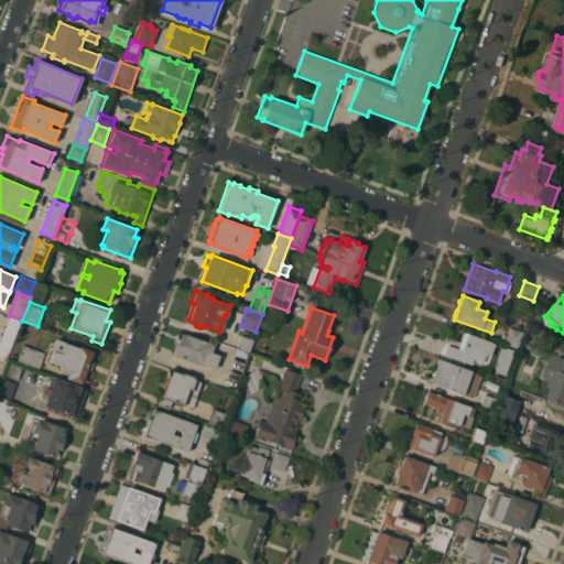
[(15,335),(7,358),(0,355),(0,339),(10,316),(21,321),(15,335)]
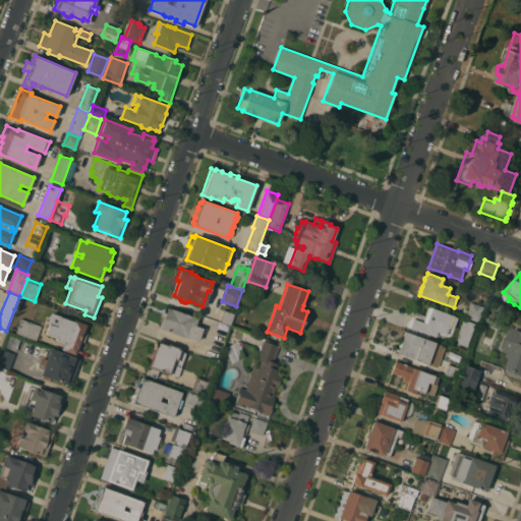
[(483,306),(478,322),(465,316),(470,302),(483,306)]
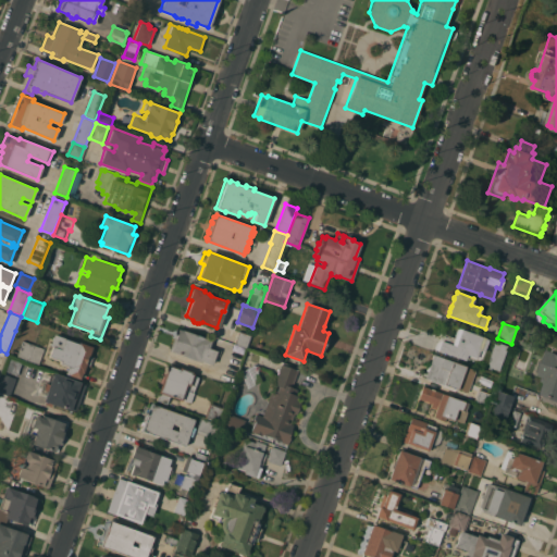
[(212,364),(201,360),(201,361),(169,350),(177,327),(211,339),(209,348),(217,350),(212,364)]
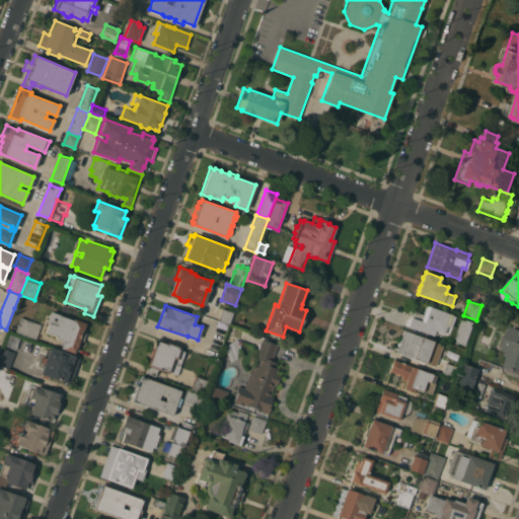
[(404,324),(410,309),(424,314),(427,305),(430,306),(453,314),(453,315),(456,316),(448,336),(440,332),(438,338),(433,336),(404,324)]
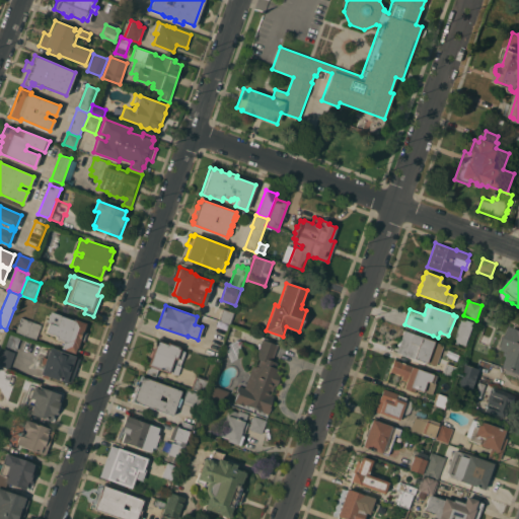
[(233,312),(229,324),(218,320),(222,308),(233,312)]
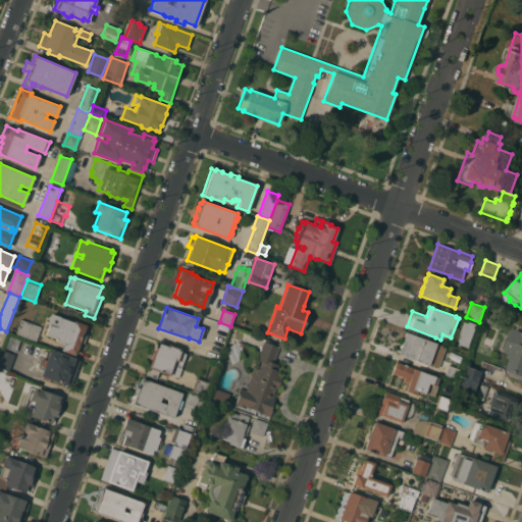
[(61,350),(64,343),(56,341),(57,337),(46,333),(49,324),(47,324),(50,313),(61,317),(60,317),(73,321),(74,320),(87,324),(84,332),(87,334),(84,343),(81,342),(77,350),(76,349),(74,355),(61,350)]
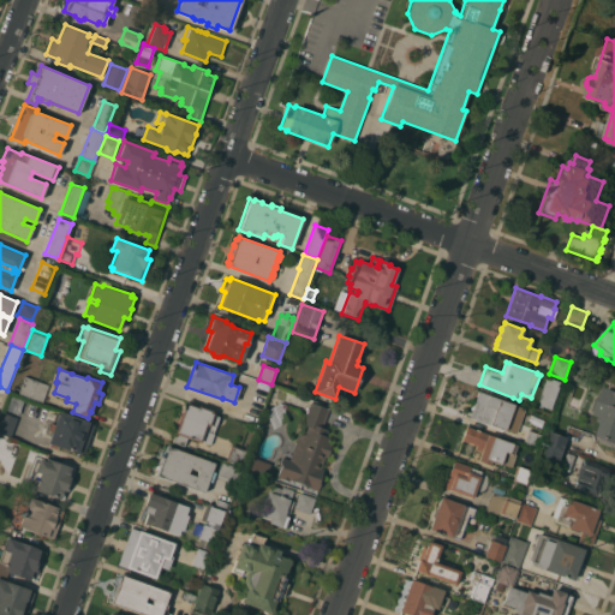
[(48,384),(42,402),(10,390),(12,386),(21,389),(24,376),(48,384)]
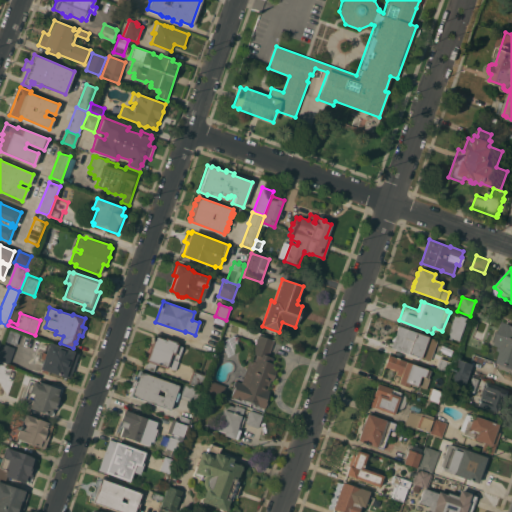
[(467,318),(459,340),(452,338),(451,337),(450,336),(449,334),(449,332),(449,330),(455,313),(467,318)]
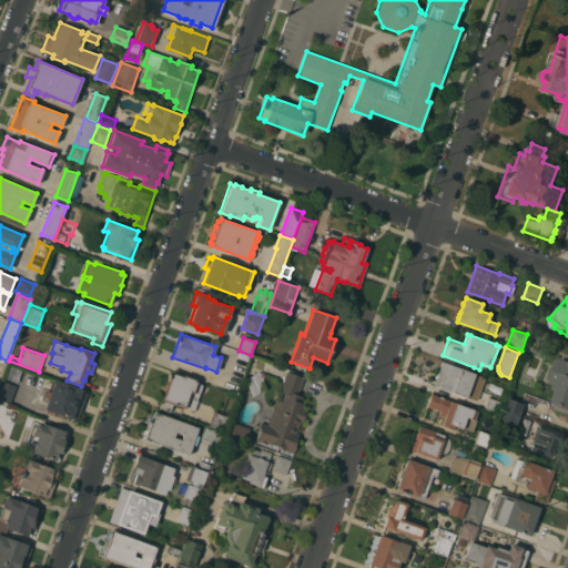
[(567,358),(567,413),(554,408),(556,403),(553,402),(557,389),(554,388),(555,384),(550,383),(553,379),(548,377),(551,367),(556,368),(560,356),(567,358)]
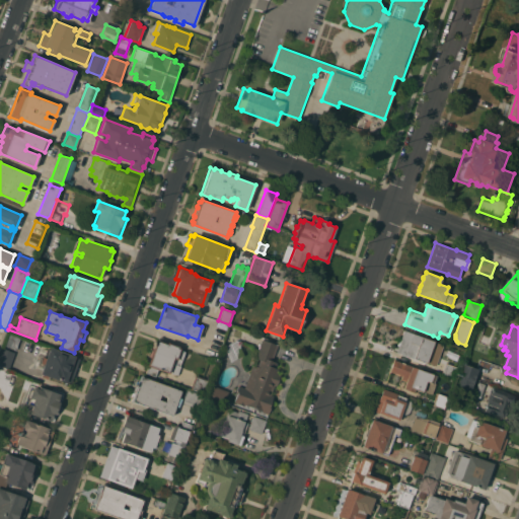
[(403,329),(434,341),(426,363),(413,358),(395,352),(403,329)]
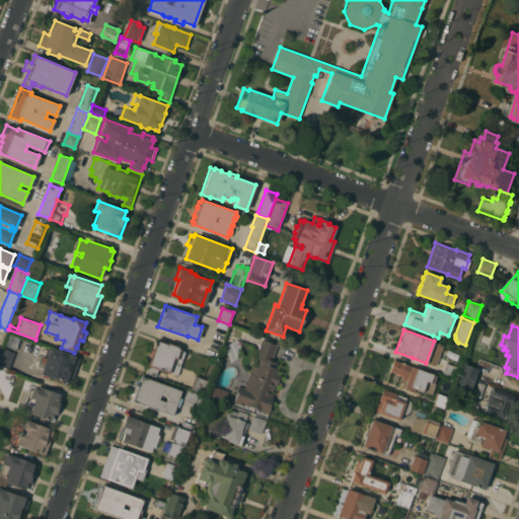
[(15,350),(4,345),(8,332),(20,338),(15,350)]
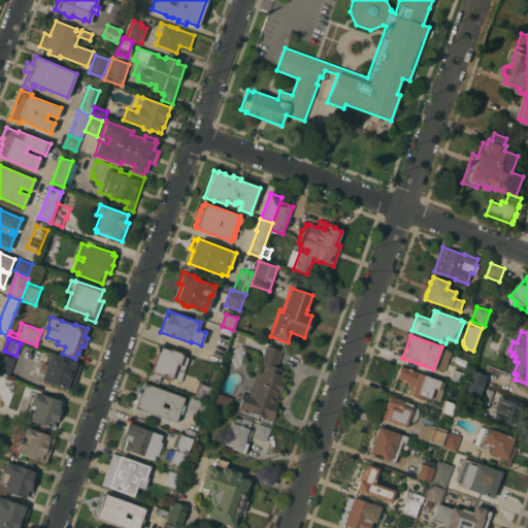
[(170,349),(170,348),(183,352),(182,354),(184,354),(184,356),(189,357),(183,372),(184,372),(180,382),(172,378),(171,380),(161,375),(158,383),(149,378),(151,372),(150,371),(159,344),(170,349)]
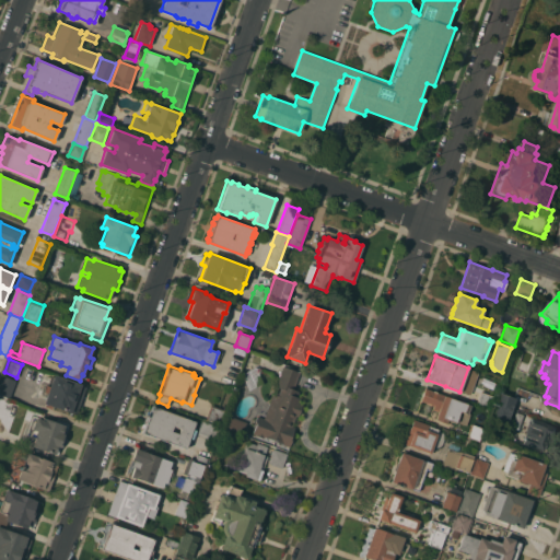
[(293,389),(299,392),(298,397),(301,398),(299,403),(303,405),(299,417),(295,416),(292,426),(294,427),(292,434),(293,434),(289,446),(282,444),(282,443),(280,442),(280,443),(273,441),(273,440),(264,436),(263,438),(256,435),(256,434),(253,433),(254,428),(253,426),(254,421),(254,420),(255,418),(256,418),(257,416),(264,418),(272,394),(271,394),(270,392),(270,389),(271,386),(269,385),(273,373),(279,375),(282,365),(300,372),(293,389)]
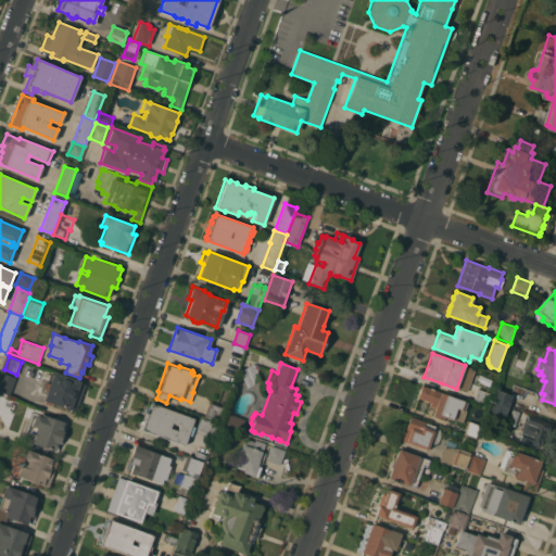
[(76,411),(71,409),(42,400),(53,371),(80,381),(80,382),(86,383),(76,411)]
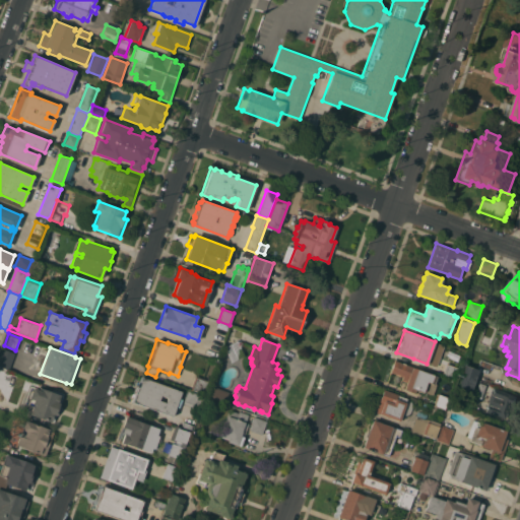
[(8,370),(0,366),(0,350),(1,348),(14,352),(8,370)]
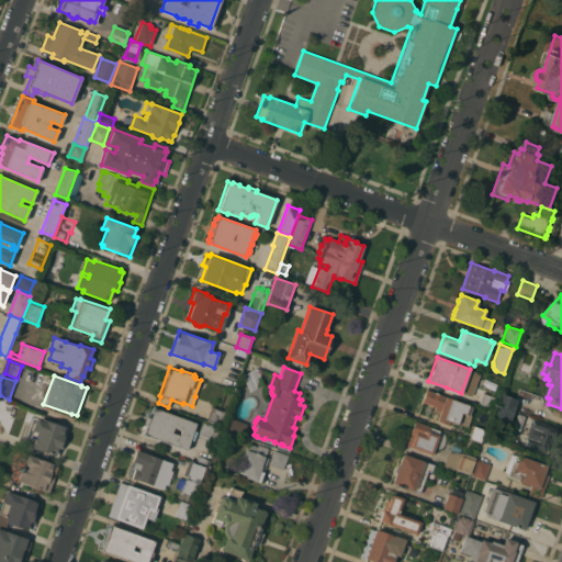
[(472,406),(469,414),(472,415),(468,426),(458,423),(458,424),(449,422),(448,425),(437,420),(440,413),(434,411),(436,406),(422,402),(426,389),(472,406)]
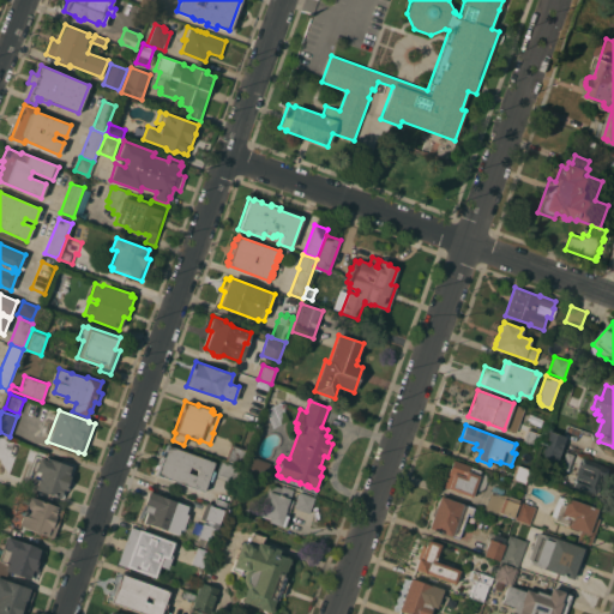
[(505,437),(507,428),(515,431),(517,426),(528,429),(528,428),(543,434),(539,449),(505,437)]
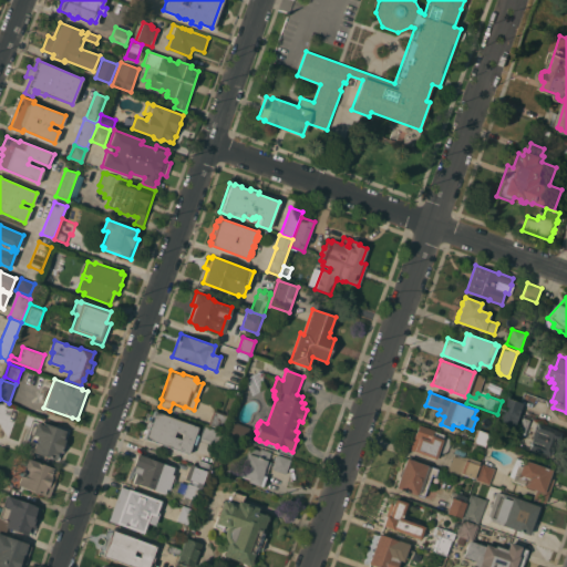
[(496,423),(504,402),(503,401),(505,397),(523,403),(519,411),(515,422),(516,422),(513,430),(496,423)]
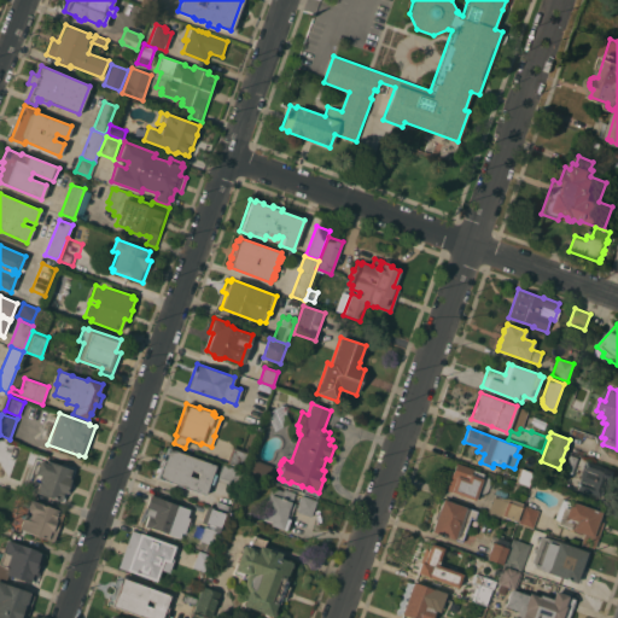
[(159,478),(158,479),(156,478),(161,465),(158,465),(161,456),(163,458),(167,447),(168,447),(168,448),(215,465),(213,473),(216,474),(213,484),(209,483),(205,495),(159,478)]
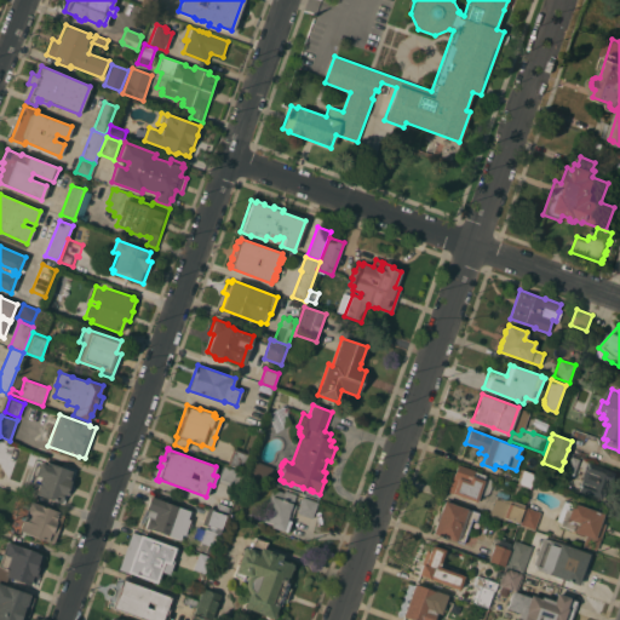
[(234,448),(251,454),(244,471),(227,465),(234,448)]
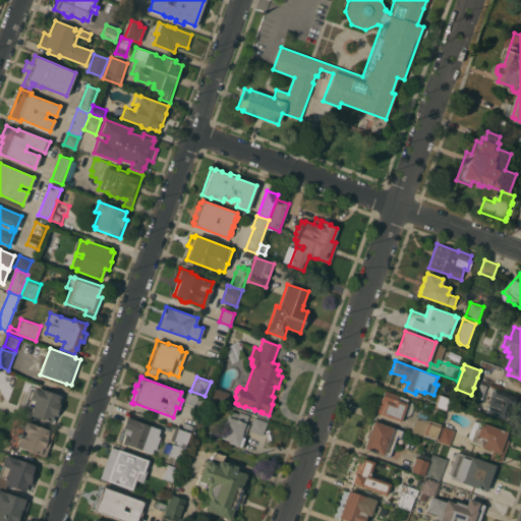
[(482,399),(475,397),(480,383),(487,386),(482,399)]
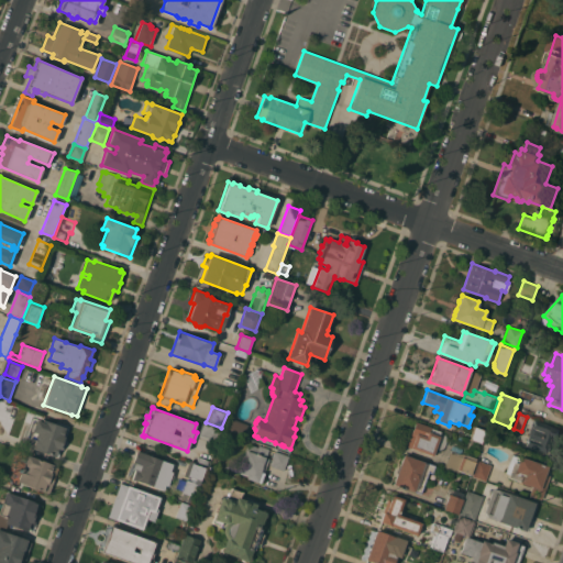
[(223,429),(228,418),(246,423),(242,437),(223,429)]
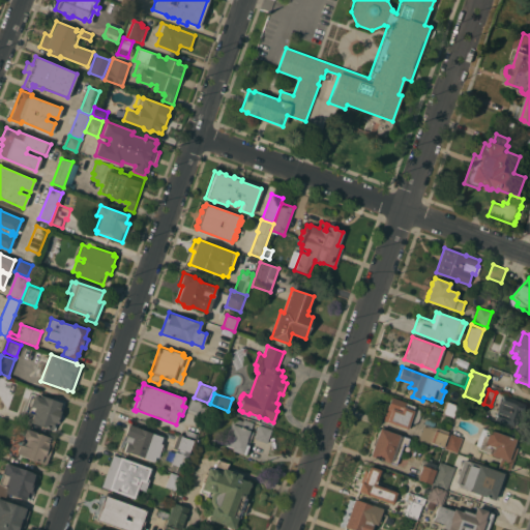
[(58,423),(55,422),(53,425),(54,427),(53,430),(31,422),(34,412),(33,412),(33,411),(31,410),(32,407),(30,406),(34,394),(40,396),(40,394),(62,403),(61,405),(59,410),(63,411),(58,423)]
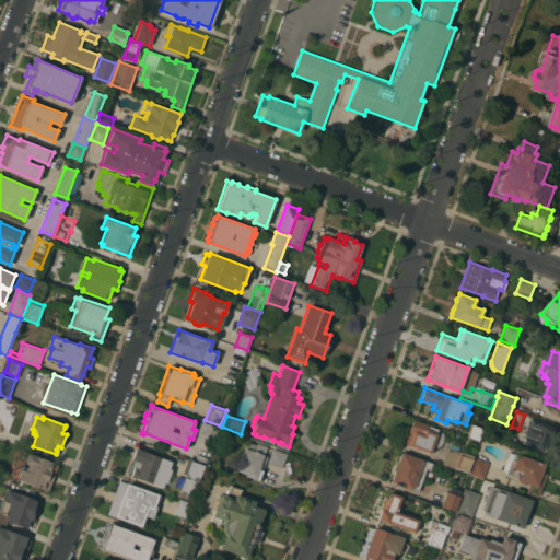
[(558,426),(555,433),(550,432),(545,450),(523,443),(527,430),(526,430),(531,417),(558,426)]
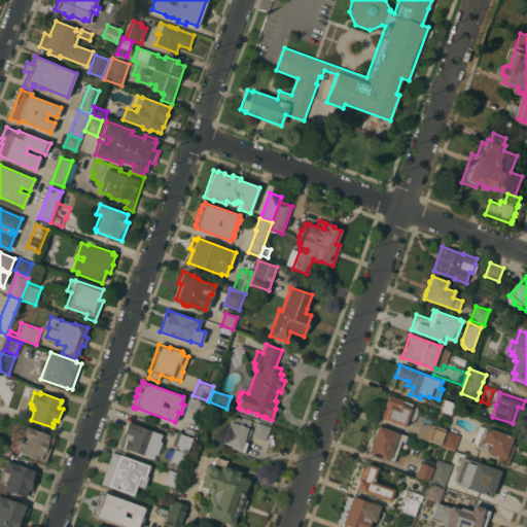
[(403,399),(403,400),(413,403),(412,406),(417,407),(417,408),(418,410),(418,412),(417,417),(415,419),(413,420),(412,420),(408,419),(405,426),(380,418),(388,394),(403,399)]
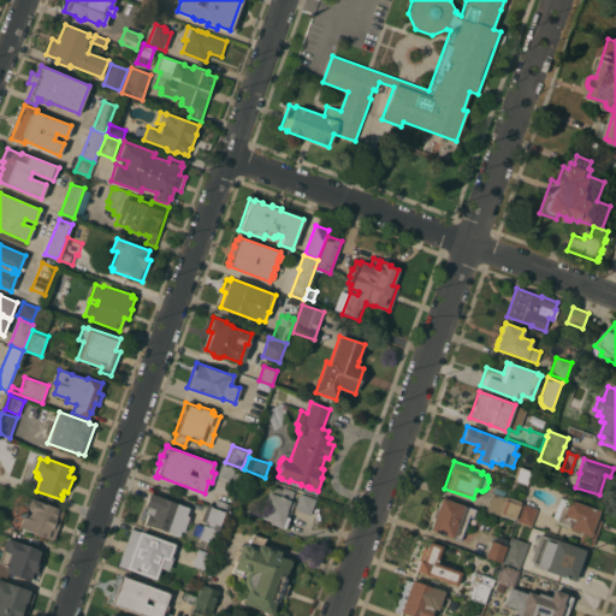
[(240,468),(234,484),(215,478),(221,462),(240,468)]
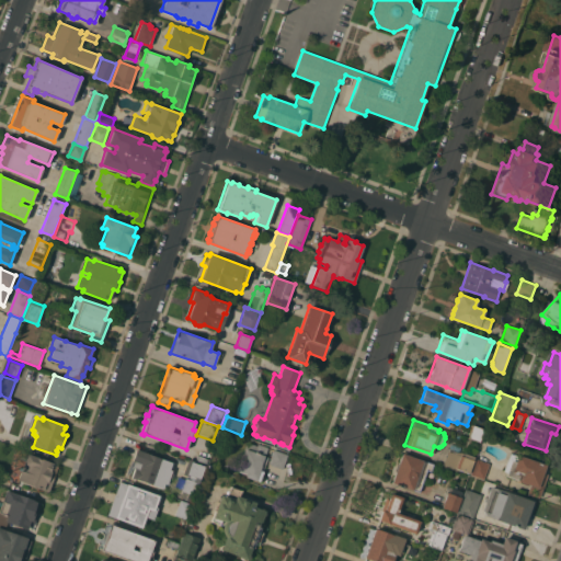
[(484,428),(480,442),(468,437),(473,424),(484,428)]
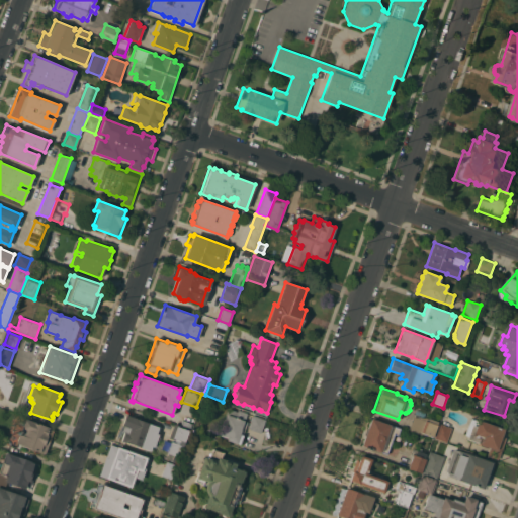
[(245,421),(248,422),(240,444),(226,439),(228,436),(220,434),(229,408),(238,411),(238,410),(248,413),(247,416),(245,421)]
